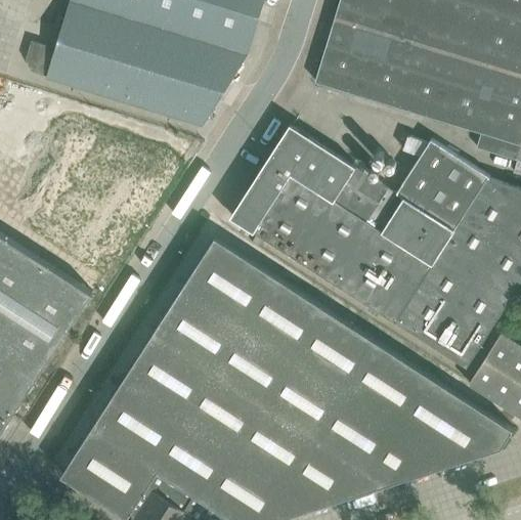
[(68,0),(68,2),(69,3),(245,57),(262,0),(68,0)]
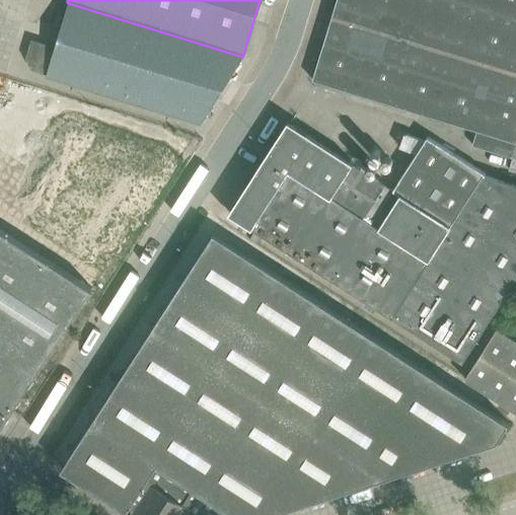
[(470,149),(515,162),(515,0),(336,0),(310,84),(474,134),(470,149)]
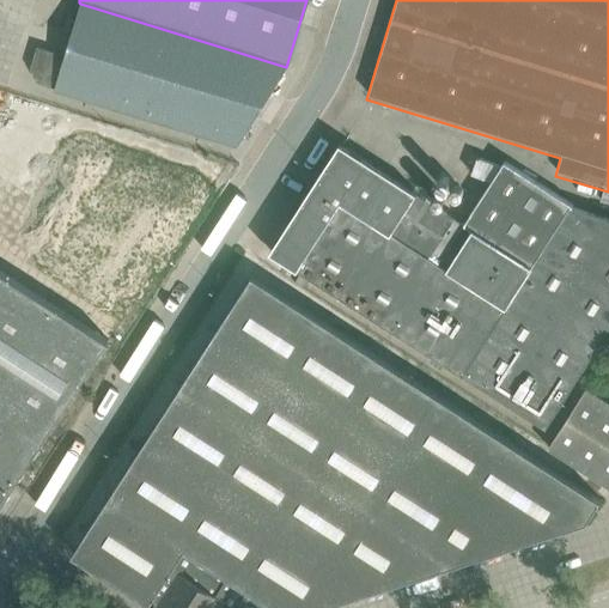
[(286,67),(80,4),(79,2),(53,91),(233,146),(286,67)]
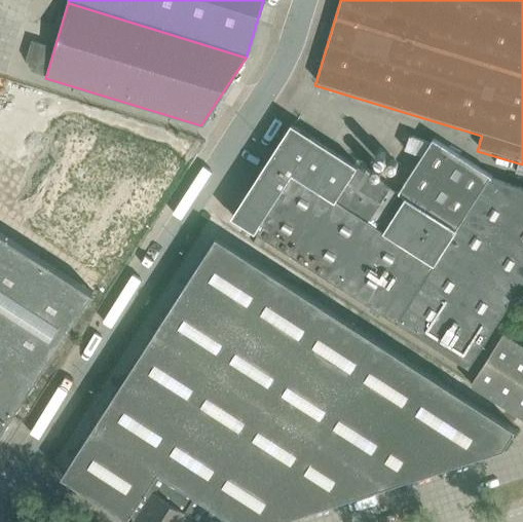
[(232,222),(251,233),(463,370),(522,278),(522,193),(486,181),(453,232),(292,128),(272,158),(273,158),(232,222)]
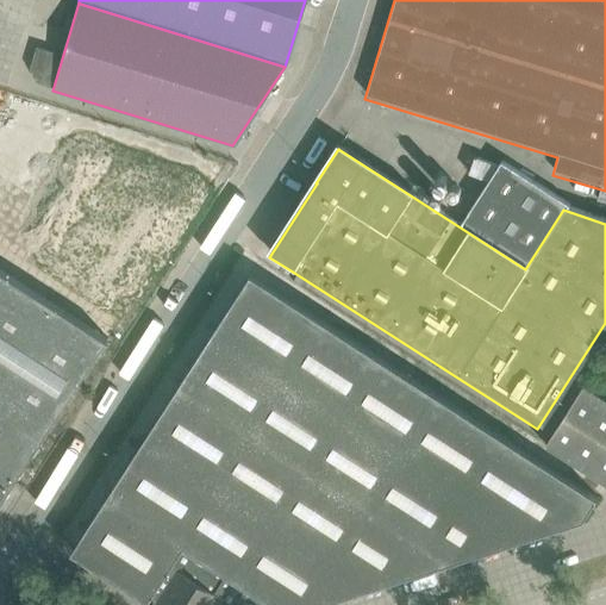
[(0,503),(25,466),(41,442),(104,344),(104,343),(0,275),(0,503)]
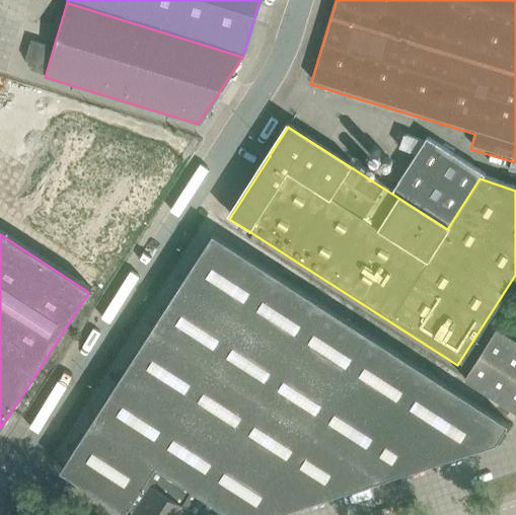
[(276,514),(494,446),(506,428),(212,236),(59,472),(122,514),(125,514),(127,511),(132,514),(276,514)]
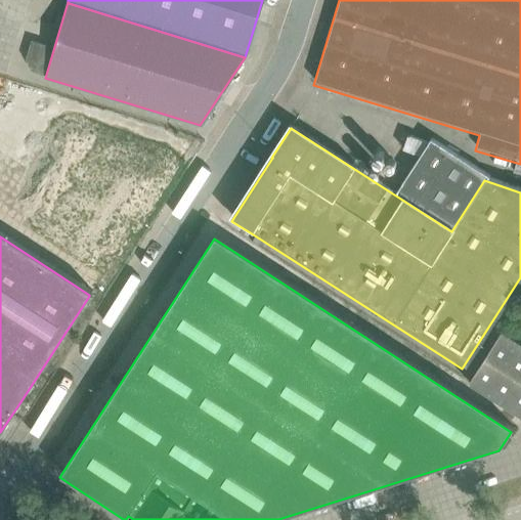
[(467,387),(520,422),(520,349),(500,336),(467,387)]
